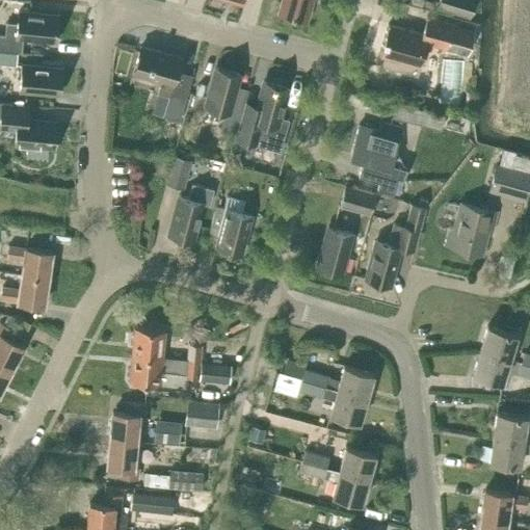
[(284,0),(281,16),(308,23),(314,0),(284,0)]
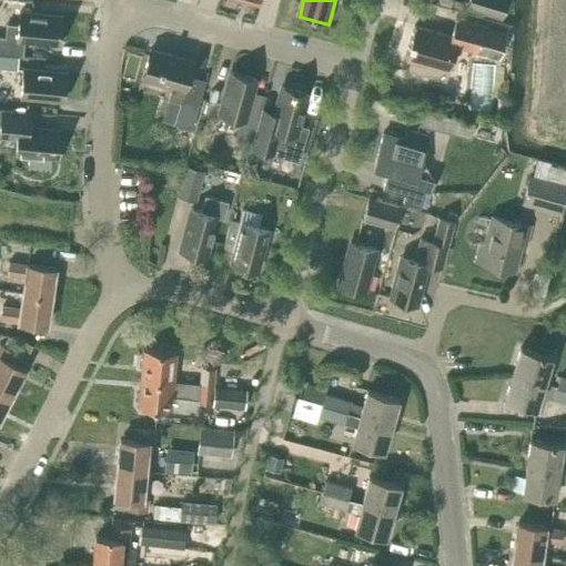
[(508,0),(471,0),(468,10),(504,21),(508,0)]
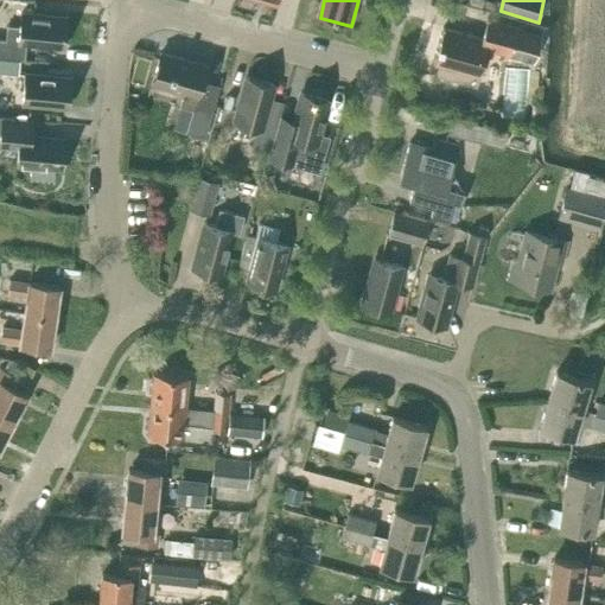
[(0,59),(23,62),(26,63),(29,45),(65,49),(69,20),(23,17),(21,26),(21,30),(10,29),(7,44),(0,42),(0,59)]
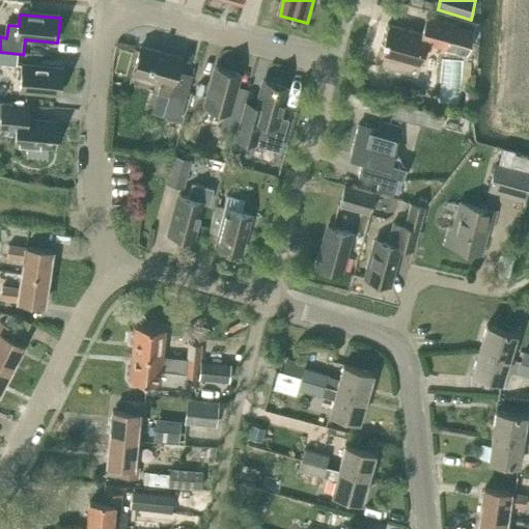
[(389,26),(380,57),(385,58),(382,67),(418,78),(421,68),(427,45),(451,52),(468,57),(475,31),(461,27),(461,26),(457,25),(458,22),(432,15),(430,20),(427,19),(422,36),(389,26)]
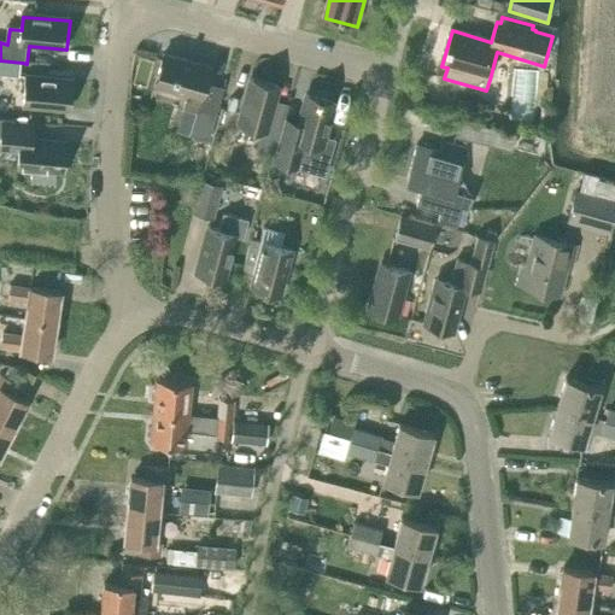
[(211,141),(226,91),(208,85),(211,70),(165,57),(157,88),(189,97),(185,111),(198,115),(192,136),(211,141)]
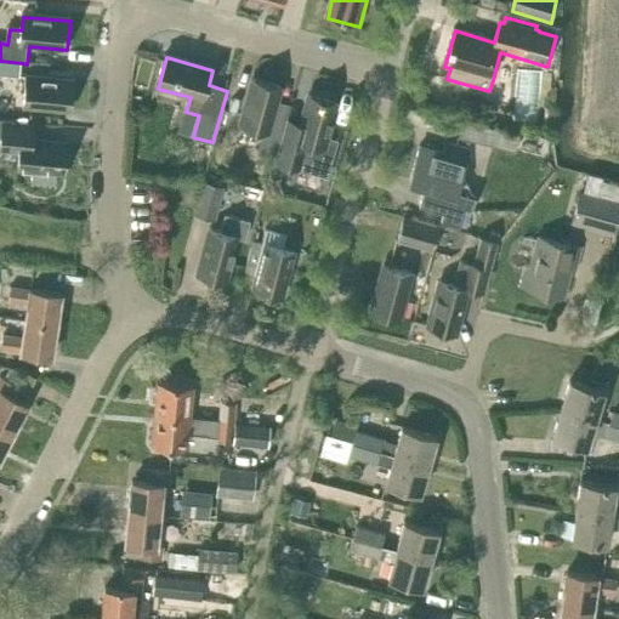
[(0,77),(22,79),(23,63),(0,61),(0,77)]
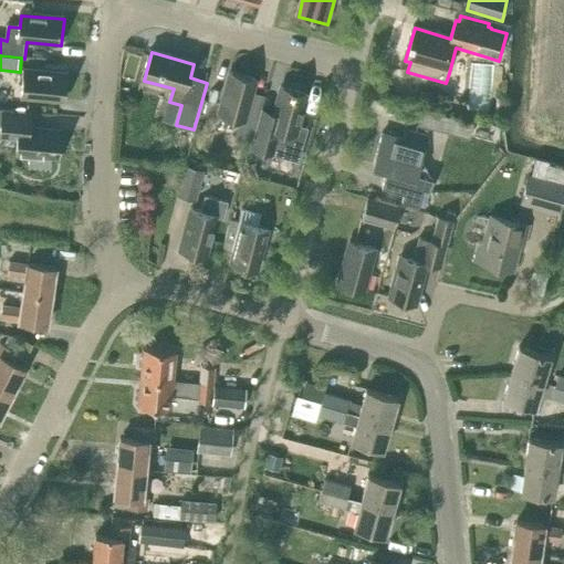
[(25,72),(22,98),(65,102),(68,75),(25,72)]
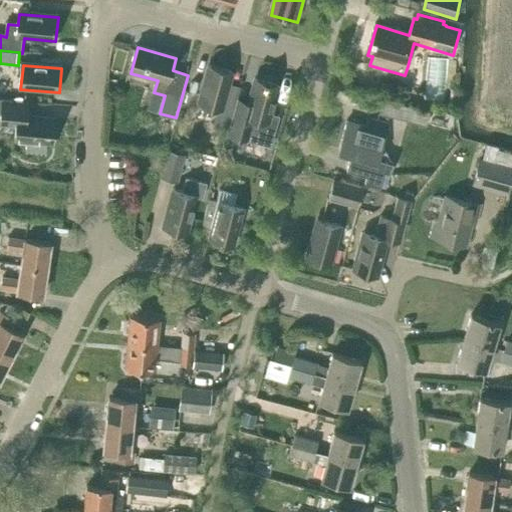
[(215,128),(230,132),(239,99),(241,88),(230,85),(233,73),(210,67),(200,104),(220,110),(215,128)]
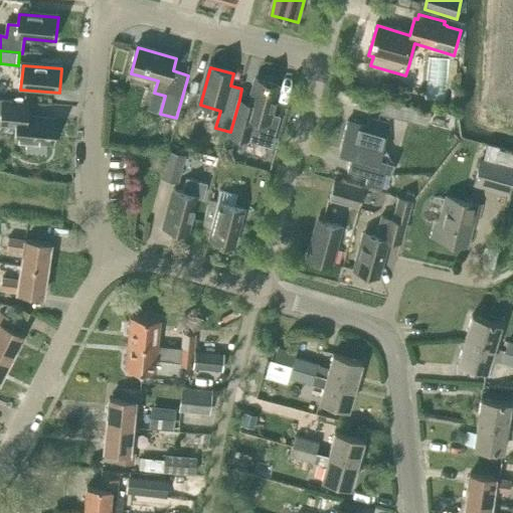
[(257,80),(250,103),(239,100),(230,132),(228,137),(255,144),(258,139),(275,144),(282,118),(273,115),(281,87),(257,80)]
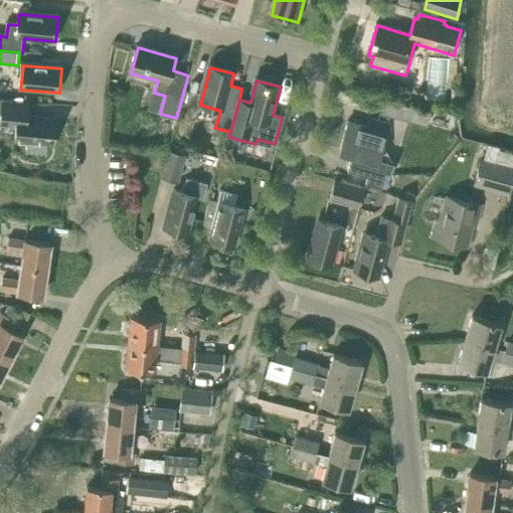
[(54,145),(56,121),(28,118),(30,105),(0,101),(0,117),(1,117),(0,124),(0,127),(17,129),(16,141),(28,142),(27,153),(47,154),(48,144),(54,145)]
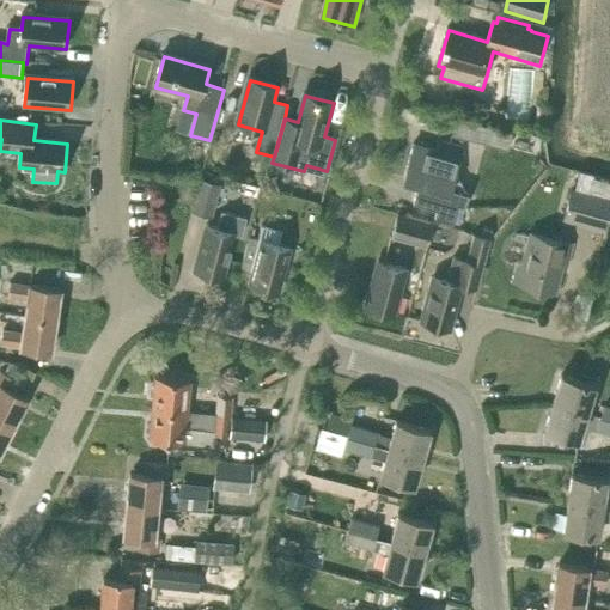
[(416,199),(464,213),(469,197),(457,174),(463,150),(444,145),(440,154),(414,146),(404,181),(421,184),(416,199)]
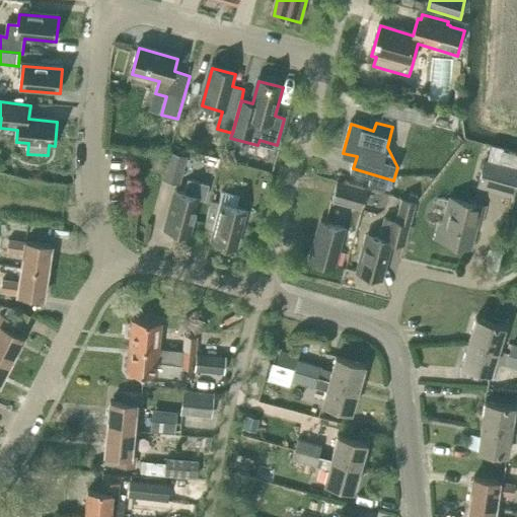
[(181,186),(189,158),(171,153),(164,181),(181,186)]
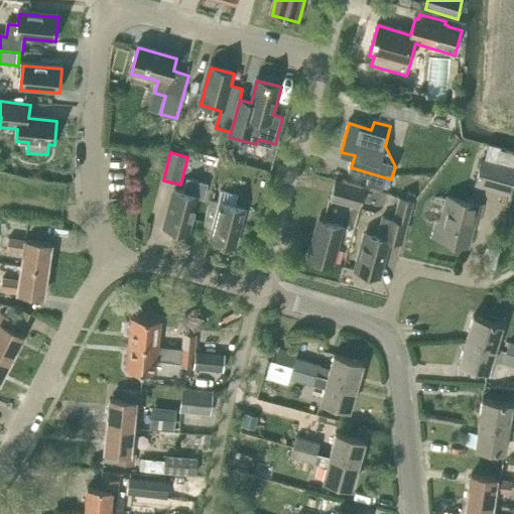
[(475,187),(511,197),(513,186),(513,167),(482,159),(475,187)]
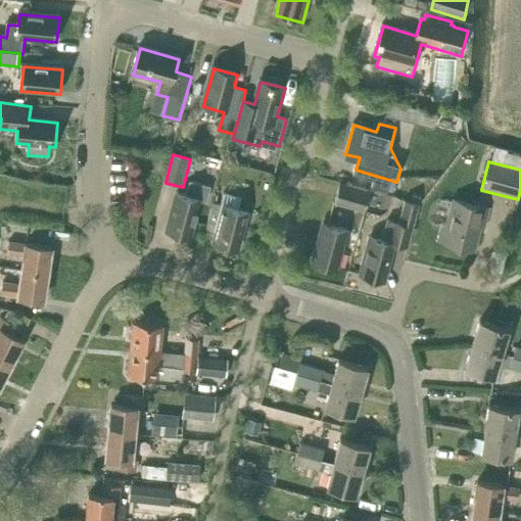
[(190,182),(186,197),(178,194),(168,232),(191,239),(201,201),(207,203),(211,188),(190,182)]
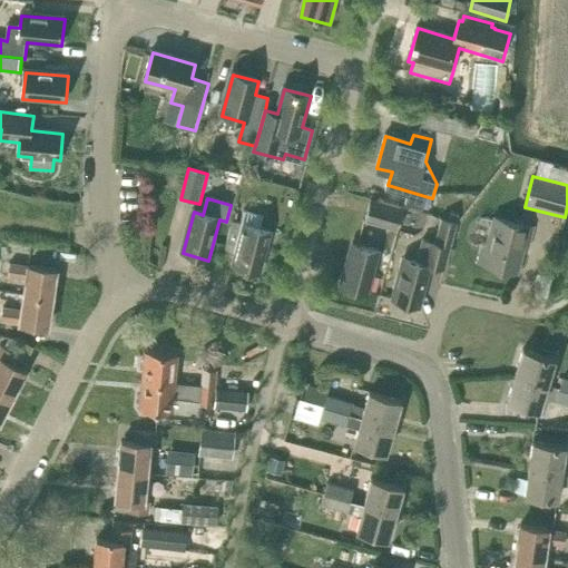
[(365,223),(398,232),(403,209),(371,202),(365,223)]
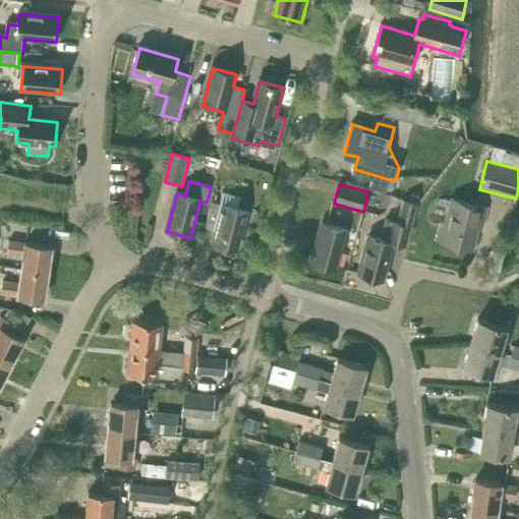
[(214,204),(207,230),(217,233),(214,244),(237,250),(247,213),(239,211),(242,199),(224,194),(221,206),(214,204)]
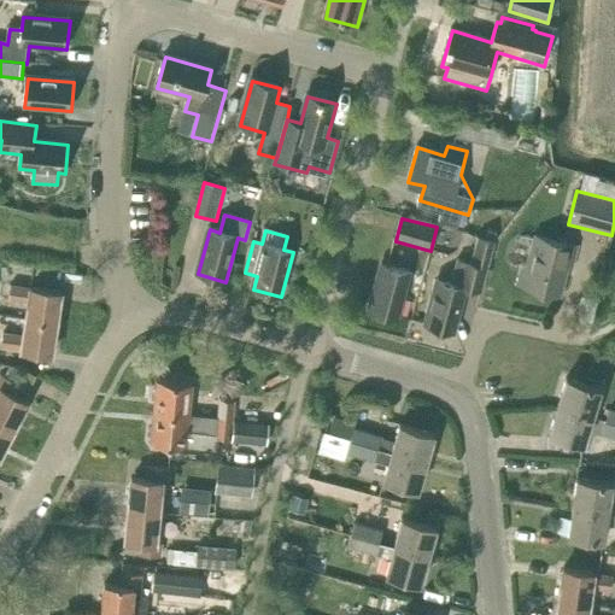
[(480,238),(475,256),(473,264),(458,261),(451,285),(438,281),(426,326),(454,334),(466,288),(482,293),(484,288),(492,259),(497,242),(480,238)]
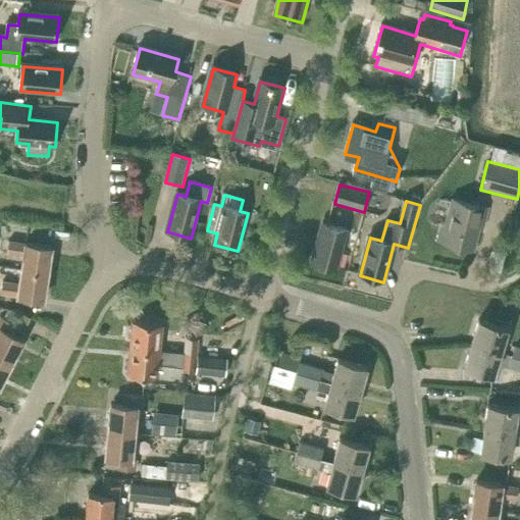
[(439,242),(473,251),(479,225),(484,227),(488,210),(455,202),(449,227),(444,225),(439,242)]
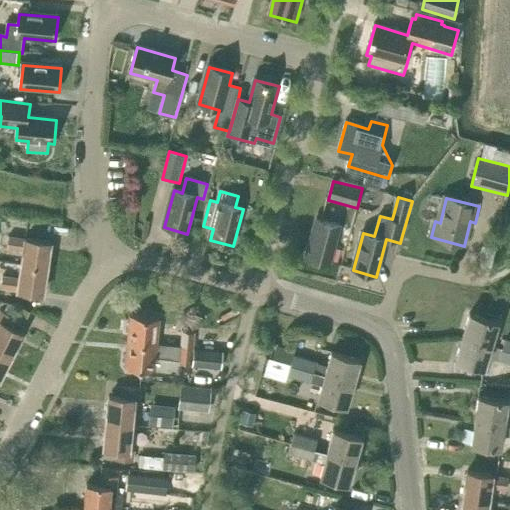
[(317,221),(307,258),(330,264),(340,227),(317,221)]
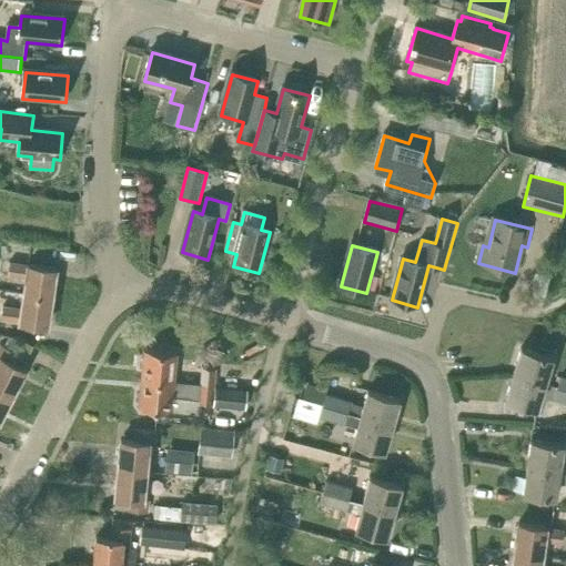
[(29,268),(11,265),(3,263),(1,276),(9,276),(27,280),(24,295),(52,300),(57,271),(29,266),(29,268)]
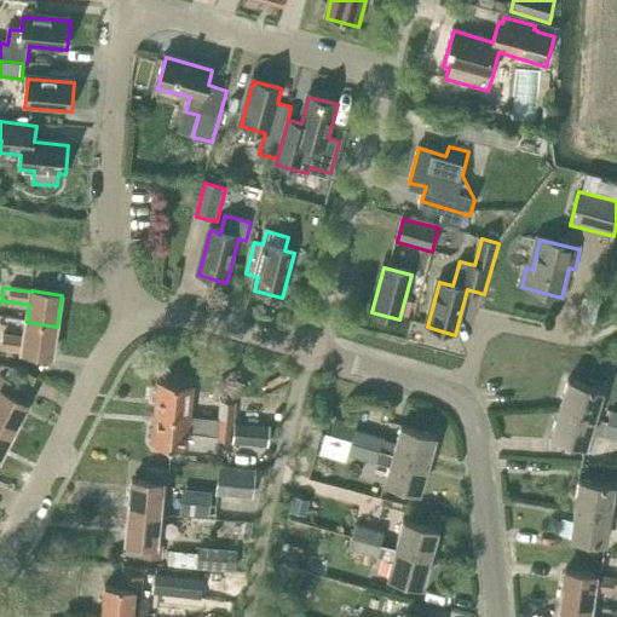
[(22,353),(52,357),(57,327),(27,322),(24,339),(5,336),(3,350),(22,352),(22,353)]
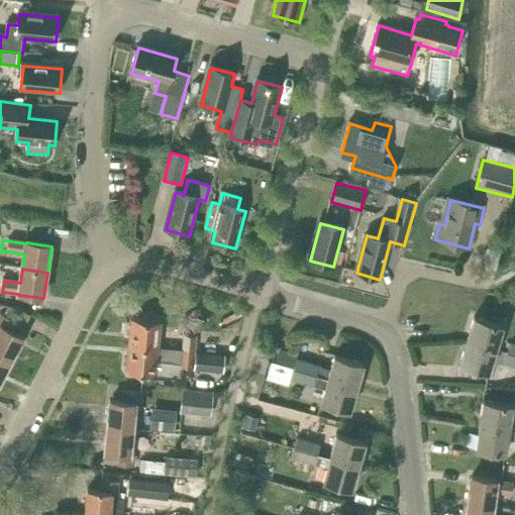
[(0,325),(1,326),(0,328),(0,354),(12,362),(23,338),(12,332),(17,323),(1,315),(0,317),(0,325)]
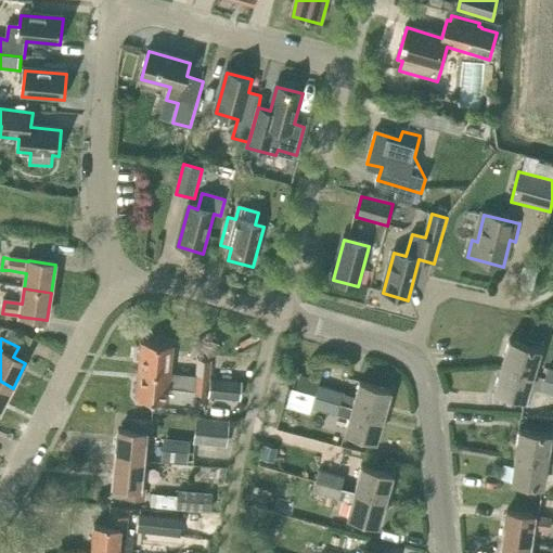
[(552,371),(536,367),(540,351),(510,342),(502,368),(532,376),(544,381),(545,381),(552,383),(552,371)]
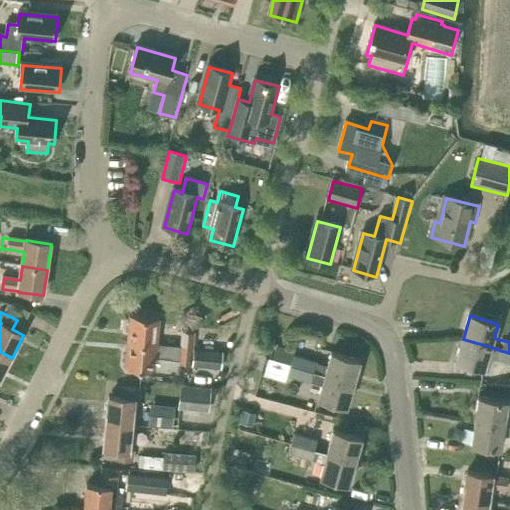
[(128,342),(158,345),(160,320),(131,317),(128,342)]
